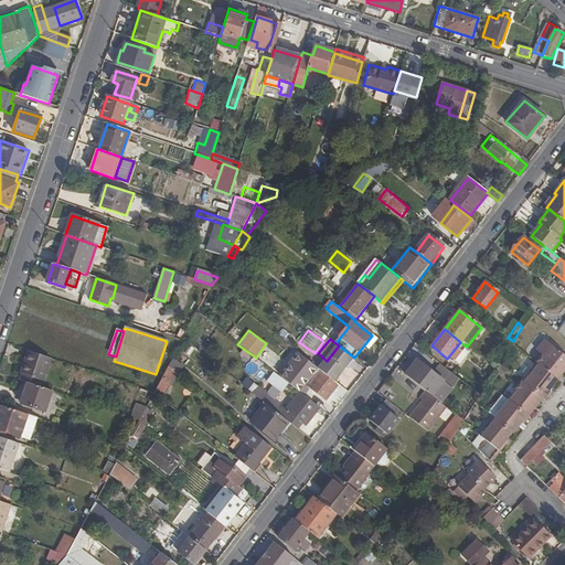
[(460,342),(447,359),(455,364),(464,353),(468,356),(472,351),(470,349),(467,347),(460,342)]
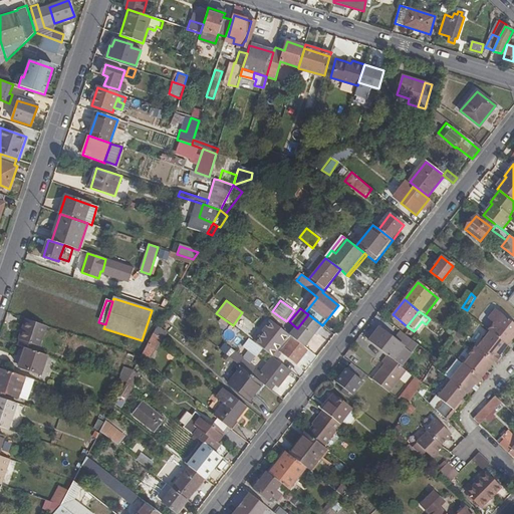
[(297,328),(291,336),(293,337),(305,347),(322,325),(308,314),(297,328)]
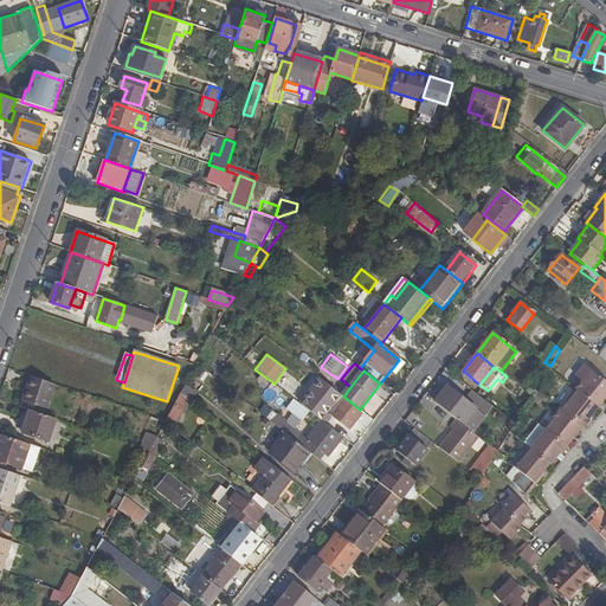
[(284,372),(277,381),(287,388),(294,378),(284,372)]
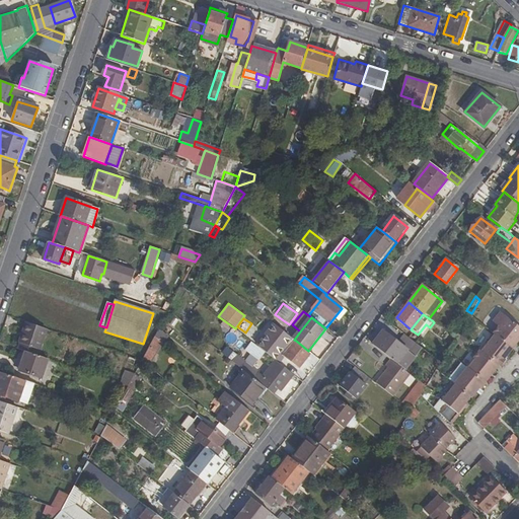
[(518,328),(507,318),(500,327),(499,325),(492,335),(511,350),(516,343),(515,342),(518,339),(518,328)]
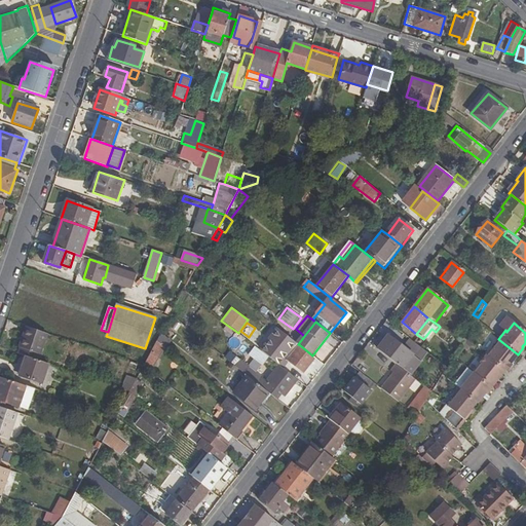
[(38,361),(47,334),(27,327),(19,354),(26,357),(38,361)]
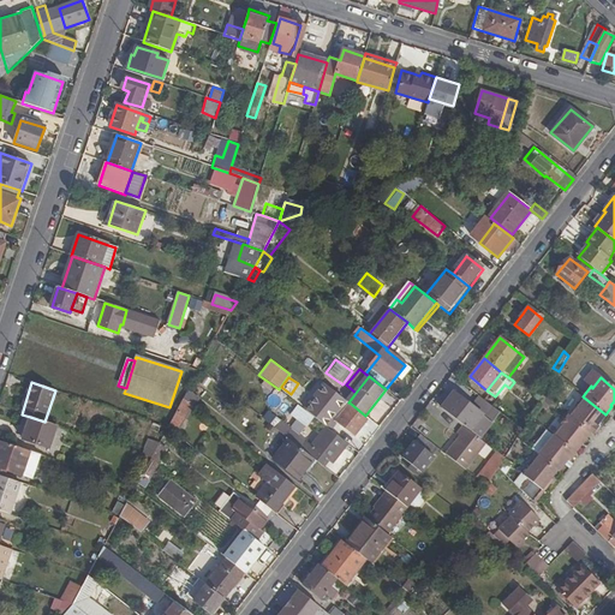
[(453,393),(441,408),(459,423),(471,407),(453,393)]
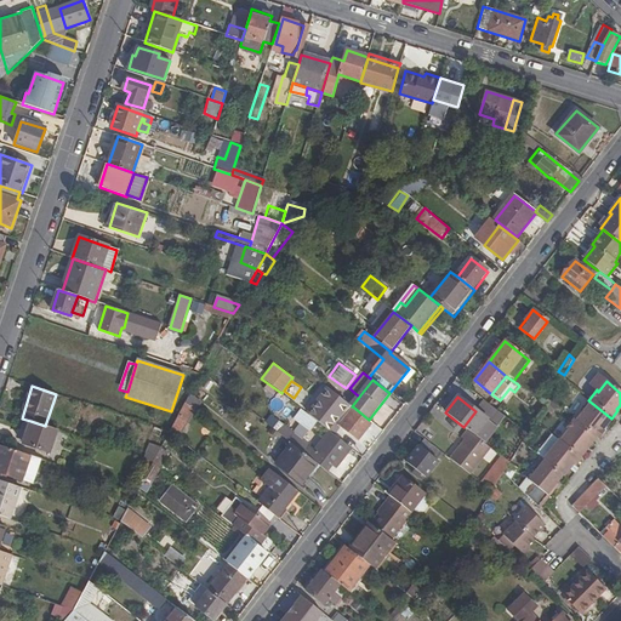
[(493,423),(500,414),(484,400),(476,411),(490,422),(493,423)]
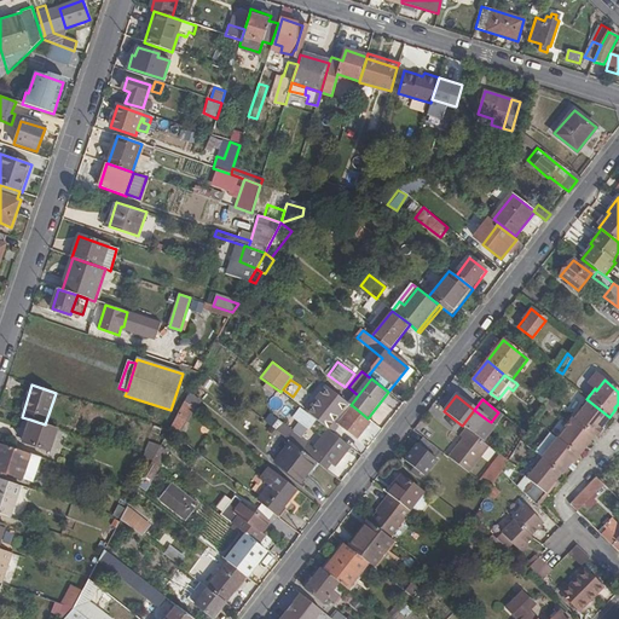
[(603,424),(609,417),(586,399),(578,410),(580,411),(573,420),(594,437),(596,438),(602,431),(599,428),(602,423),(603,424)]
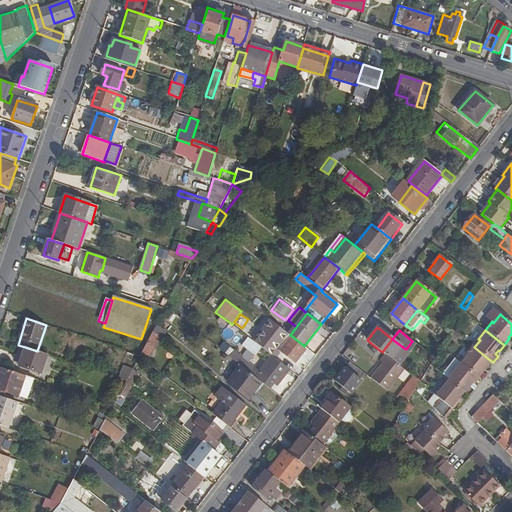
[(160,338),(152,332),(139,357),(145,361),(160,338)]
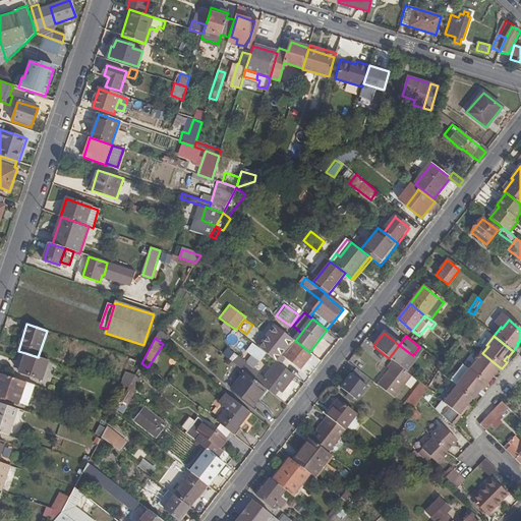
[(258,347),(272,357),(278,349),(265,339),(258,347)]
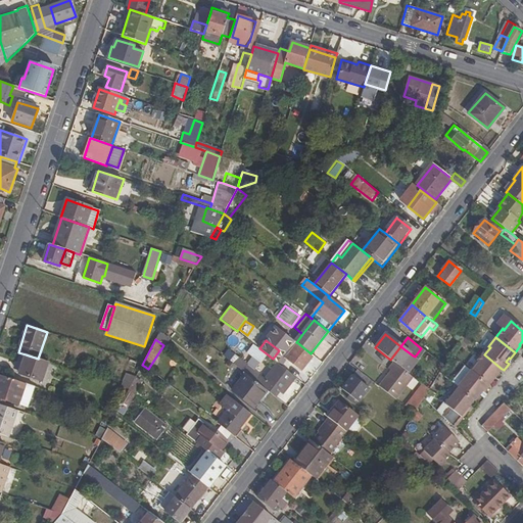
[(301,371),(314,355),(311,353),(298,343),(286,359),(301,371)]
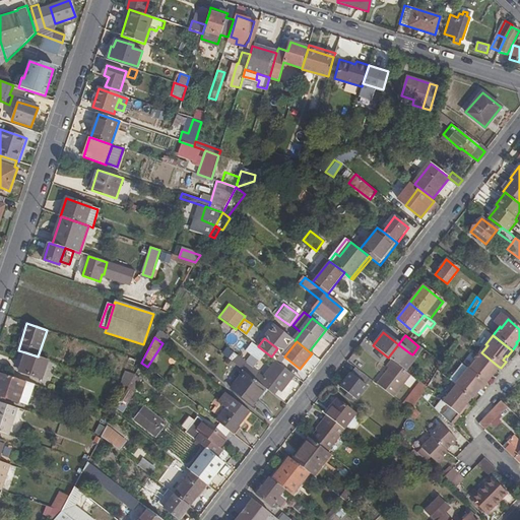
[(391,361),(400,367),(410,353),(398,344),(388,358),(391,361)]
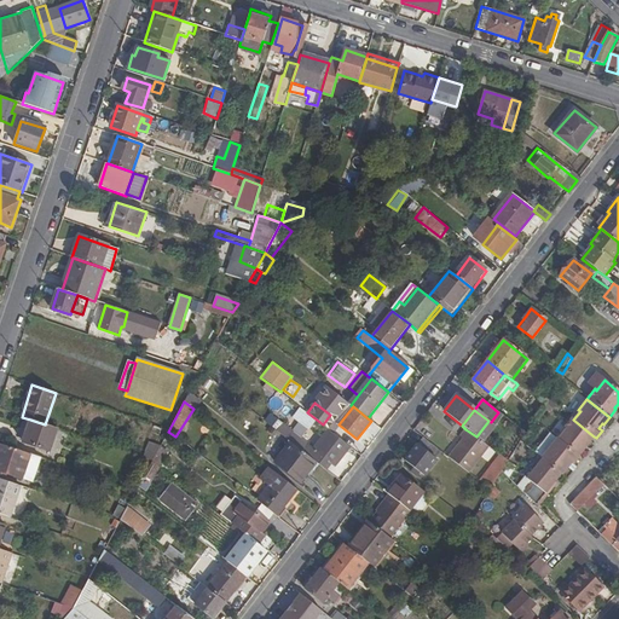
[(566,429),(557,439),(579,456),(585,447),(583,446),(586,443),(588,444),(594,437),(573,420),(572,418),(563,428),(566,429)]
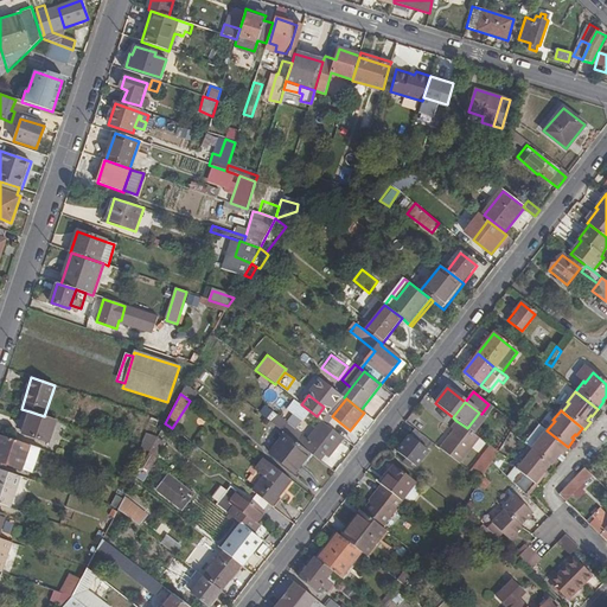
[(49,442),(57,421),(44,416),(30,411),(23,434),(49,442)]
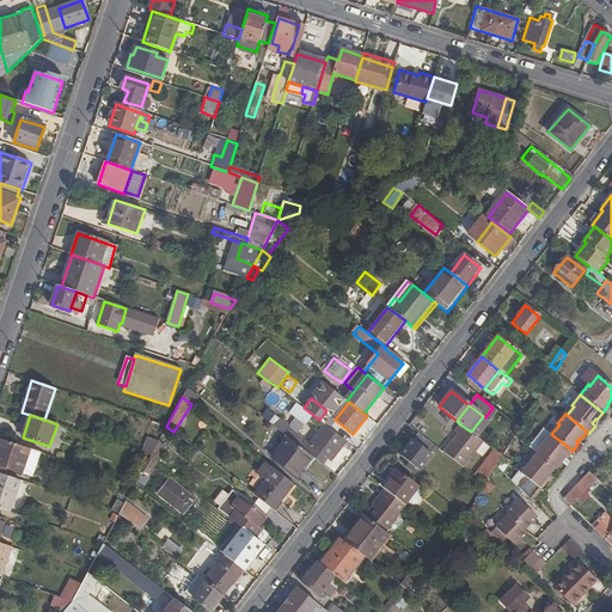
[(298,446),(303,439),(279,420),(273,427),(287,438),(298,446)]
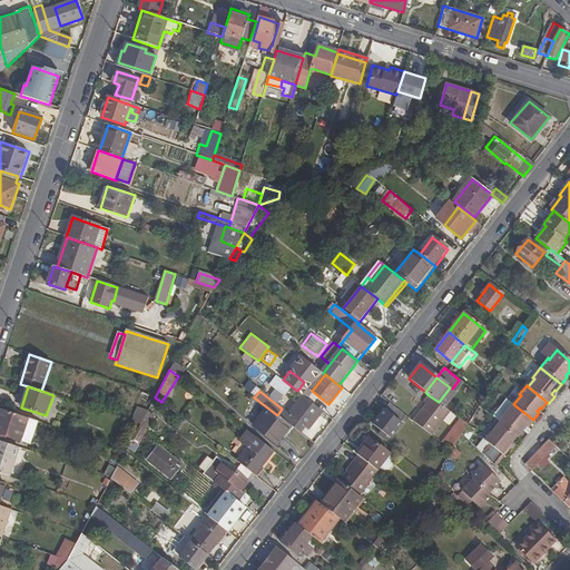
[(431,435),(450,412),(439,402),(429,395),(423,403),(426,405),(413,422),(431,435)]
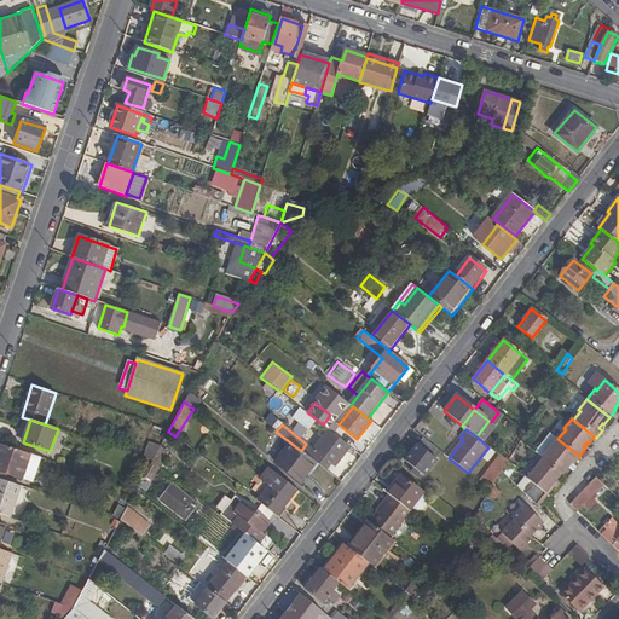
[(335,467),(351,447),(330,431),(314,450),(308,457),(314,461),(318,464),(323,468),(329,462),(335,467)]
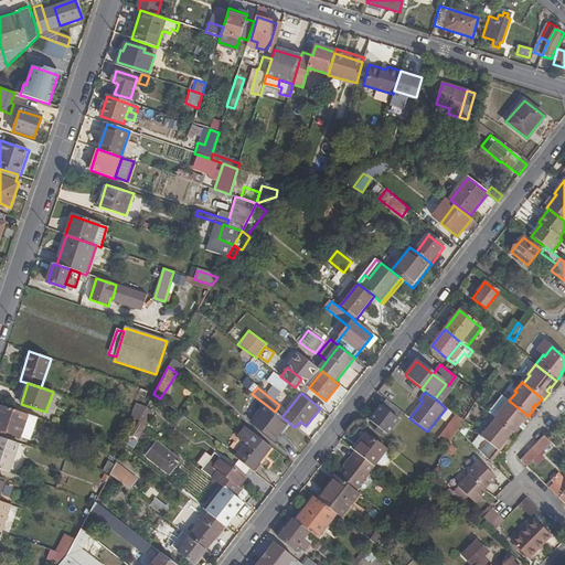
[(386,435),(404,413),(386,400),(370,422),(386,435)]
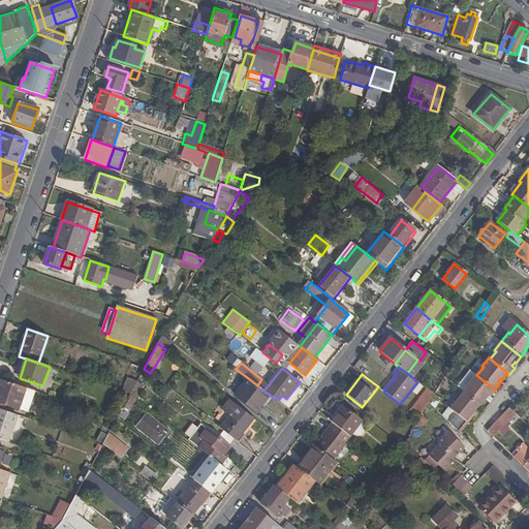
[(476,375),(475,374),(462,392),(463,392),(479,405),(480,405),(486,399),(485,398),(487,395),(490,397),(495,390),(476,375)]
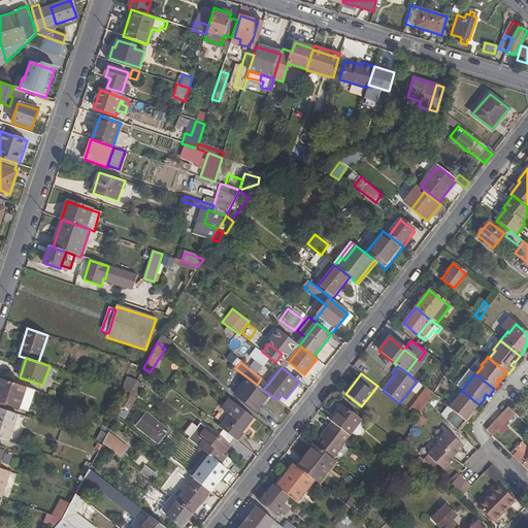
[(123,389),(130,393),(137,380),(127,375),(123,389)]
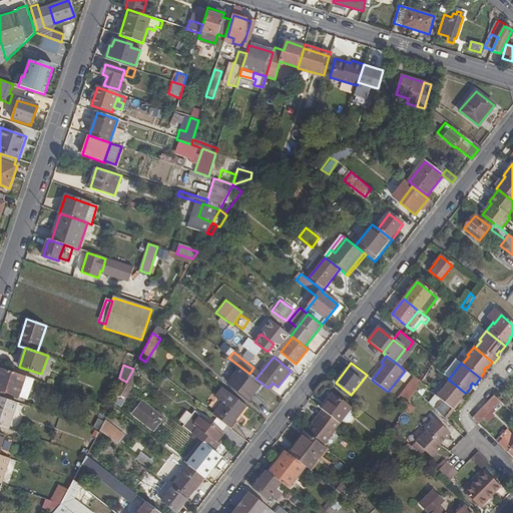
[(226,384),(246,399),(261,382),(255,379),(249,374),(240,367),(226,384)]
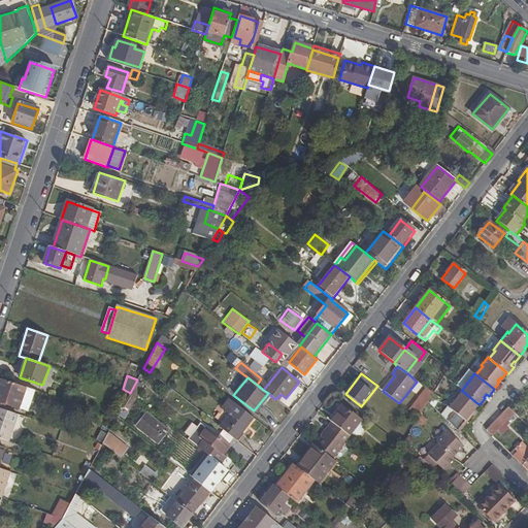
[(0,401),(19,408),(26,388),(0,378),(0,401)]
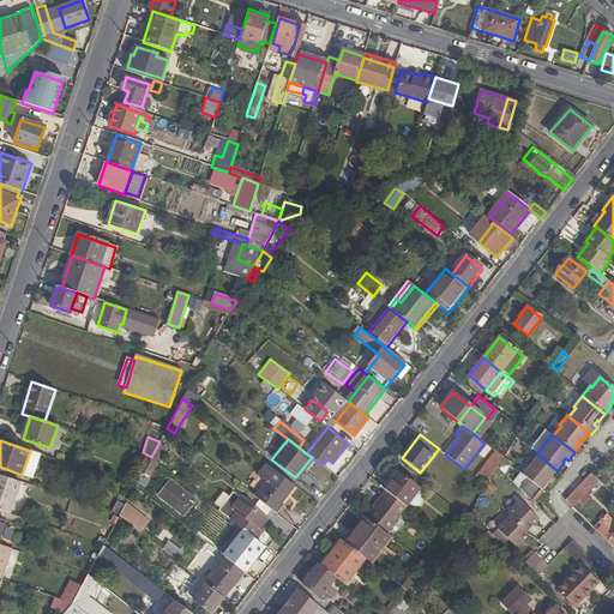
[(488,463),(497,470),(498,468),(504,458),(495,452),(488,463)]
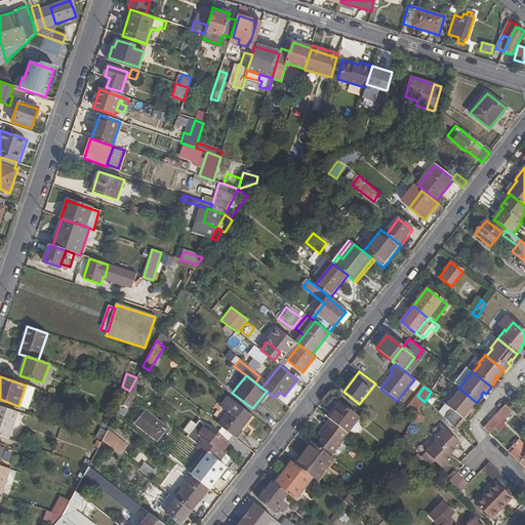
[(476,402),(459,389),(446,406),(450,409),(443,417),(456,430),(465,419),(470,413),(468,412),(471,408),(476,402)]
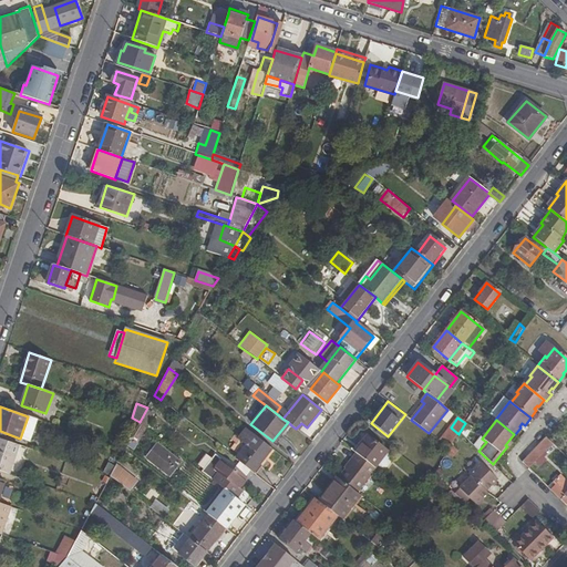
[(276,444),(291,425),(288,422),(272,441),(276,444)]
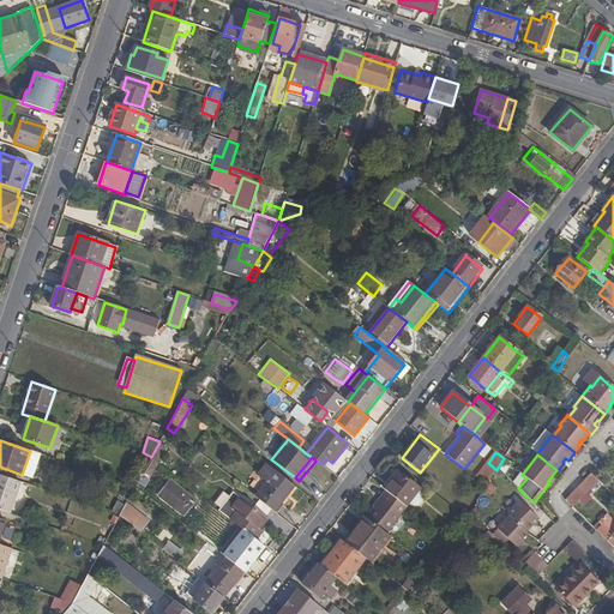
[(158,463),(151,458),(143,474),(150,477),(158,463)]
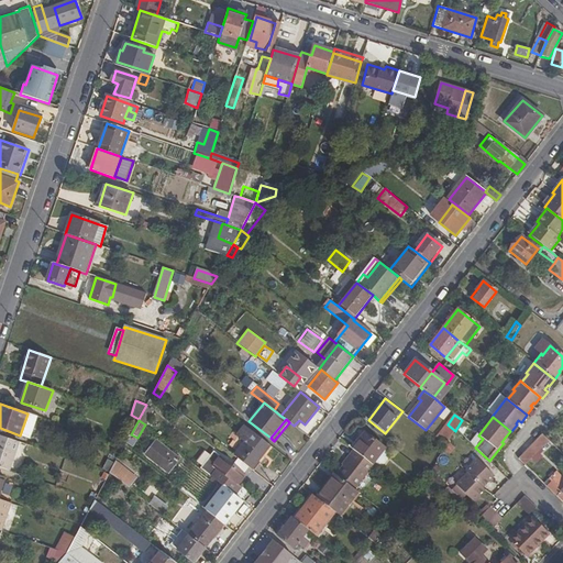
[(246,442),(235,456),(250,467),(251,470),(271,445),(245,426),(238,437),(246,442)]
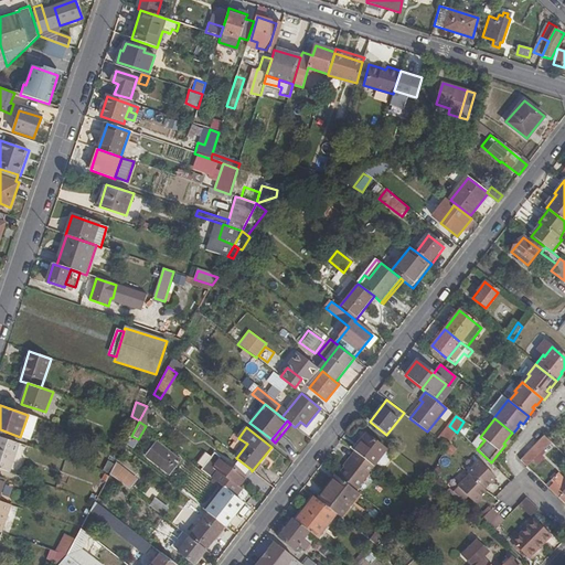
[(365,436),(353,451),(355,451),(374,467),(375,464),(384,470),(391,461),(388,459),(391,456),(386,451),(365,436)]
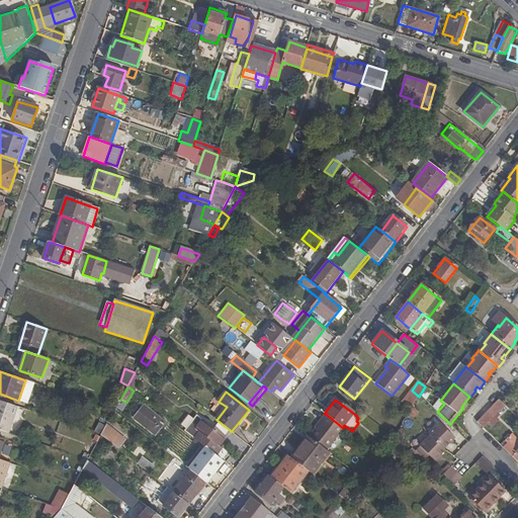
[(495,417),(505,407),(499,400),(488,411),(478,423),(483,428),(495,417)]
